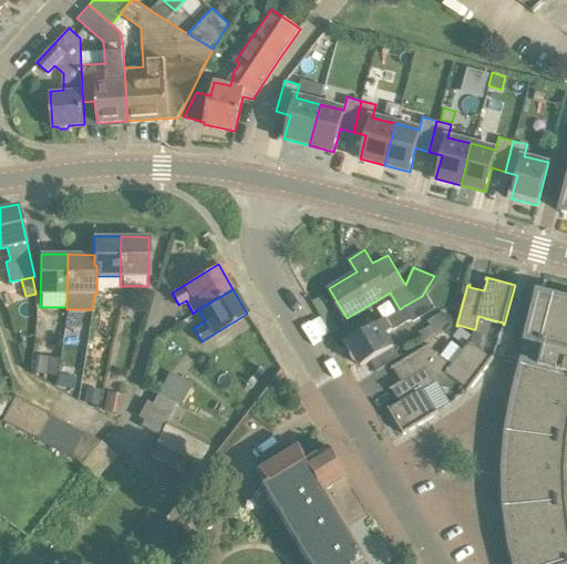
[(566,563),(566,486),(566,469),(566,462),(566,296),(540,289),(529,335),(548,339),(544,357),(524,352),(514,395),(509,419),(506,443),(505,468),(506,504),(511,542),(516,563),(566,563)]
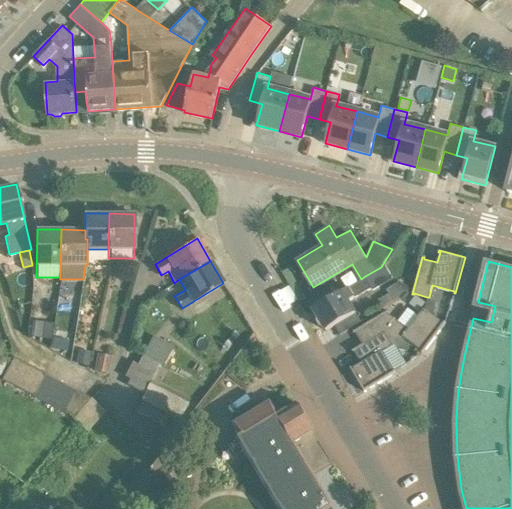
[(321,325),(324,326),(326,329),(334,324),(340,334),(362,320),(350,299),(371,286),(365,276),(361,279),(349,286),(313,307),(319,317),(319,321),(321,325)]
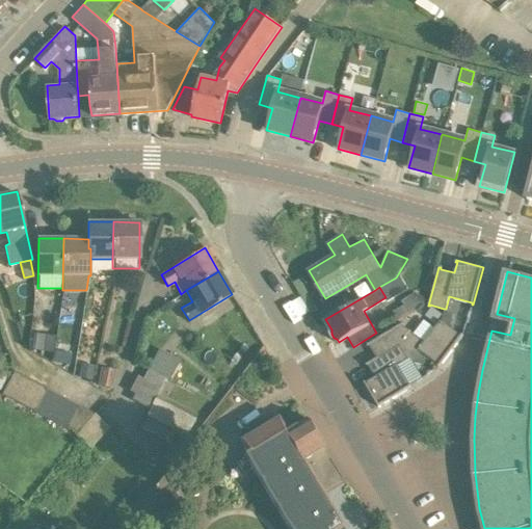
[(394,310),(398,319),(429,300),(415,291),(401,299),(404,303),(394,310)]
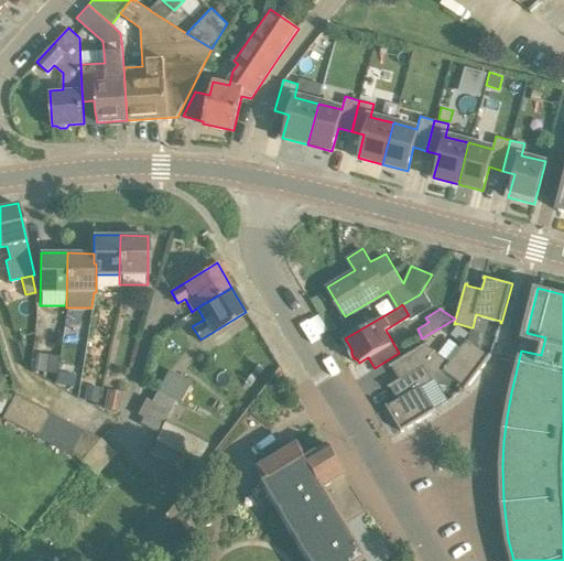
[(469,332),(458,324),(452,334),(462,342),(469,332)]
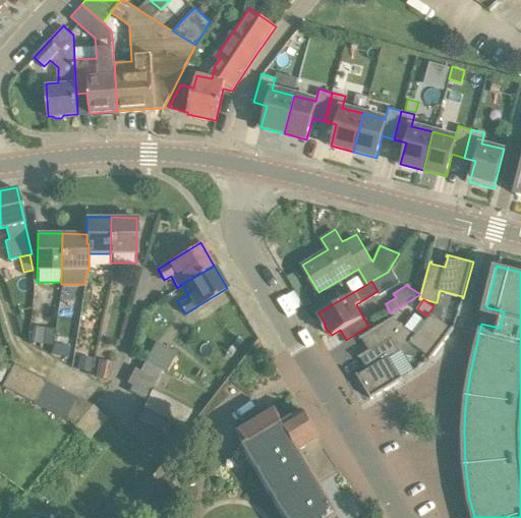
[(435,302),(431,312),(441,320),(445,304),(437,302),(435,302)]
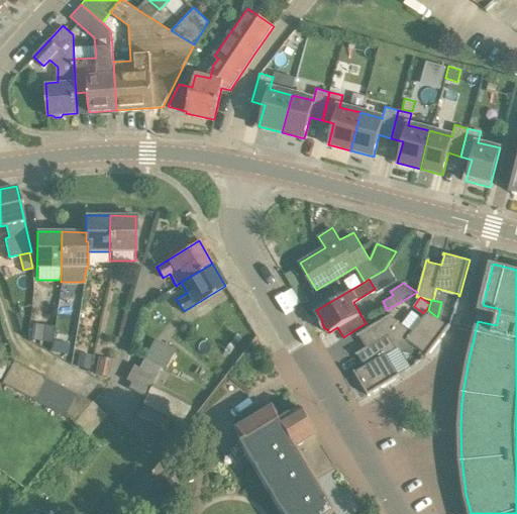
[(437,317),(428,310),(413,331),(392,315),(393,314),(392,313),(379,321),(356,333),(357,335),(359,334),(367,346),(387,334),(395,348),(400,345),(409,341),(418,347),(426,354),(425,355),(427,356),(450,325),(449,324),(448,325),(437,317)]
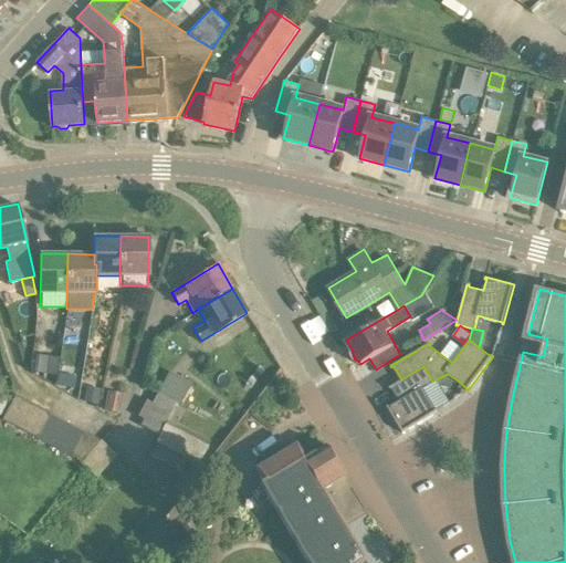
[(33,369),(46,372),(49,354),(35,352),(33,369)]
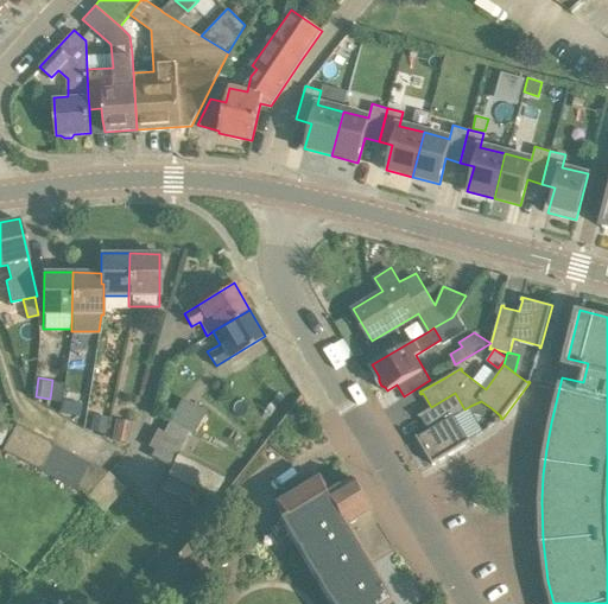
[(464,409),(455,393),(431,407),(418,414),(419,417),(422,415),(430,430),(419,436),(418,434),(416,436),(434,463),(472,440),(470,439),(469,439),(455,415),(464,409)]
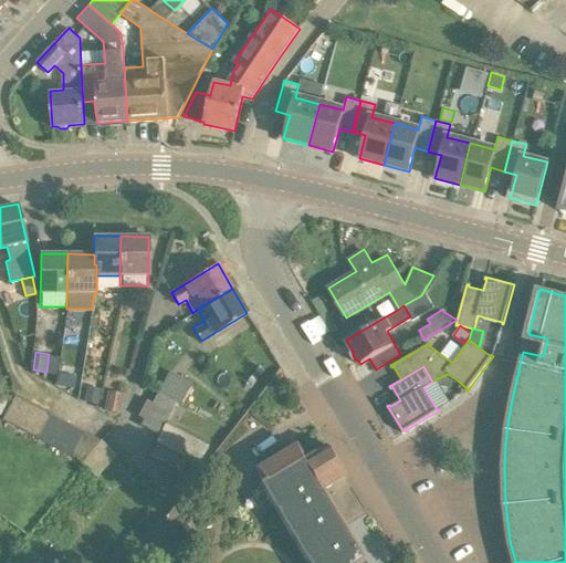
[(177,400),(180,403),(192,383),(169,369),(158,391),(177,400)]
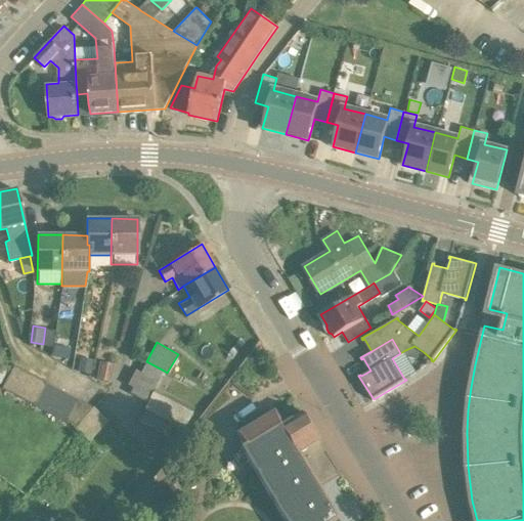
[(55,344),(53,354),(69,357),(71,347),(56,344),(55,344)]
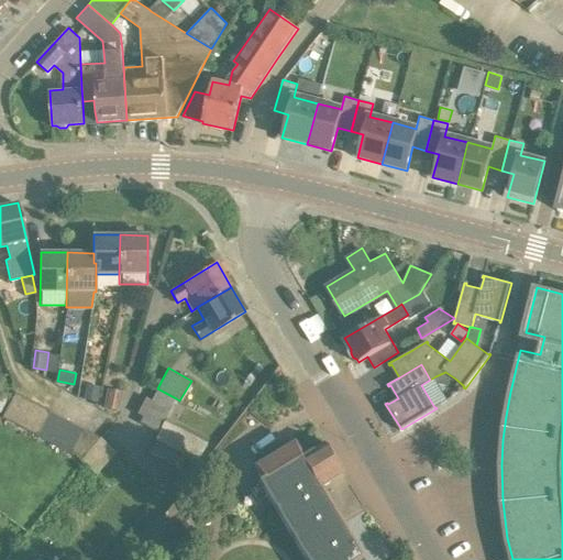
[(446,384),(455,379),(445,372),(435,376),(440,382),(446,384)]
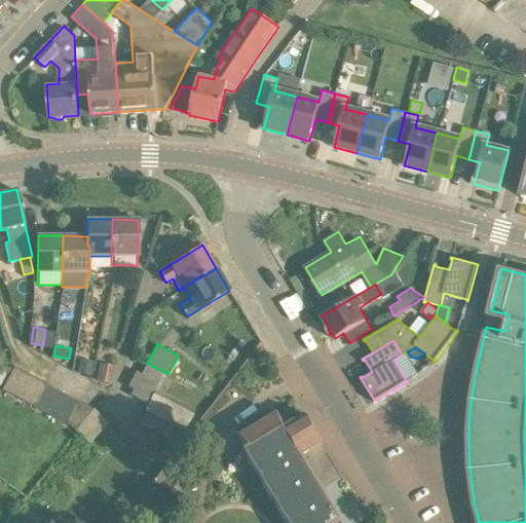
[(80,358),(78,370),(91,373),(94,360),(80,358)]
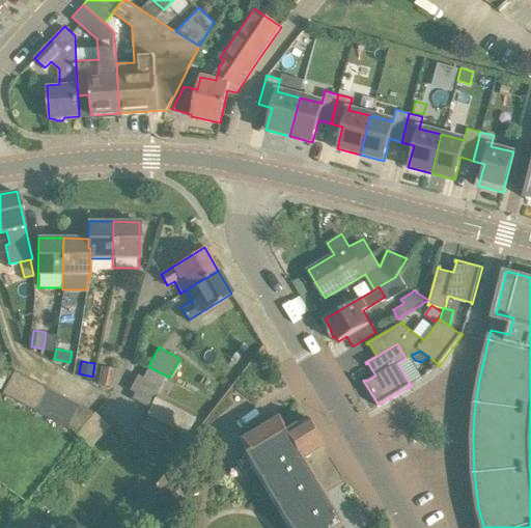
[(113,386),(116,368),(102,365),(98,383),(113,386)]
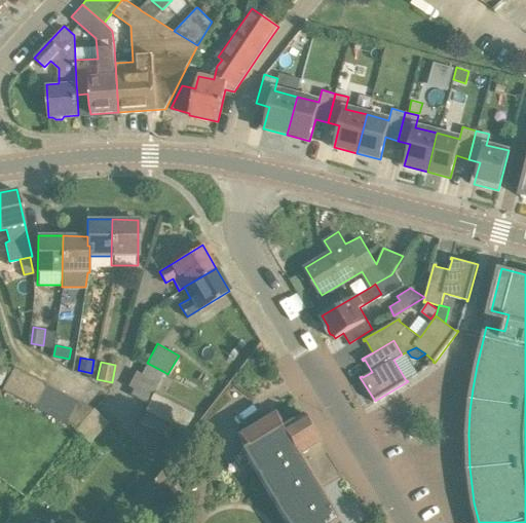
[(7,371),(10,365),(5,363),(2,369),(0,367),(0,383),(1,384),(7,371)]
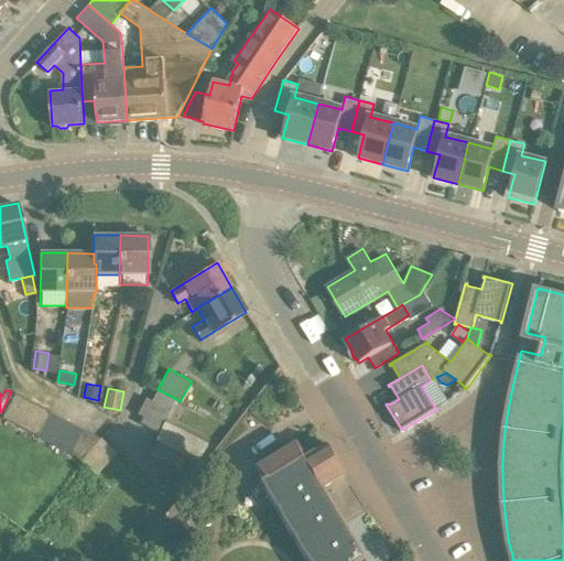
[(176,399),(158,389),(139,422),(159,432),(166,417),(176,399)]
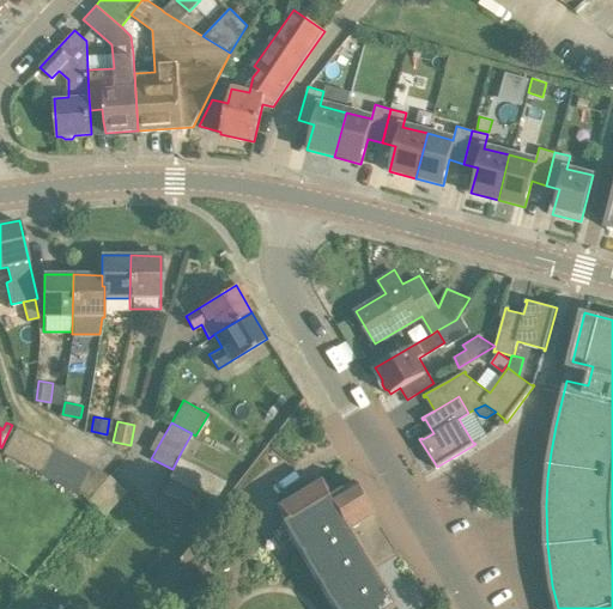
[(1,452),(14,458),(29,431),(17,425),(1,452)]
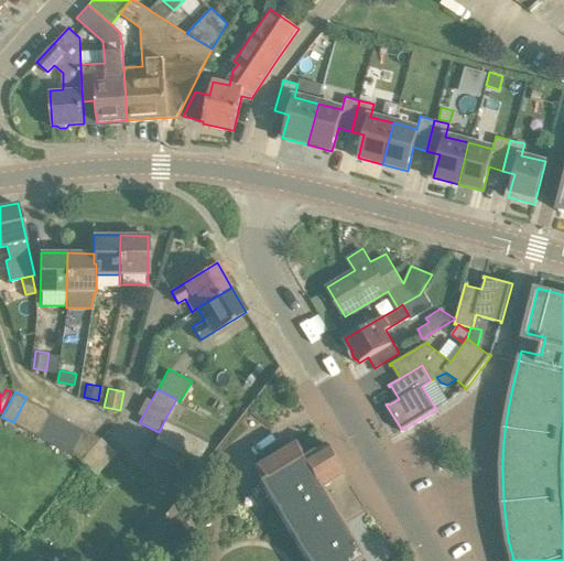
[(26,397),(13,422),(24,429),(38,403),(26,397)]
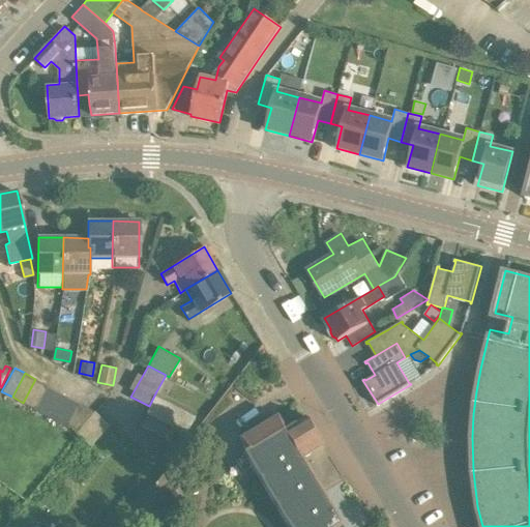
[(23,403),(33,408),(47,384),(35,379),(23,403)]
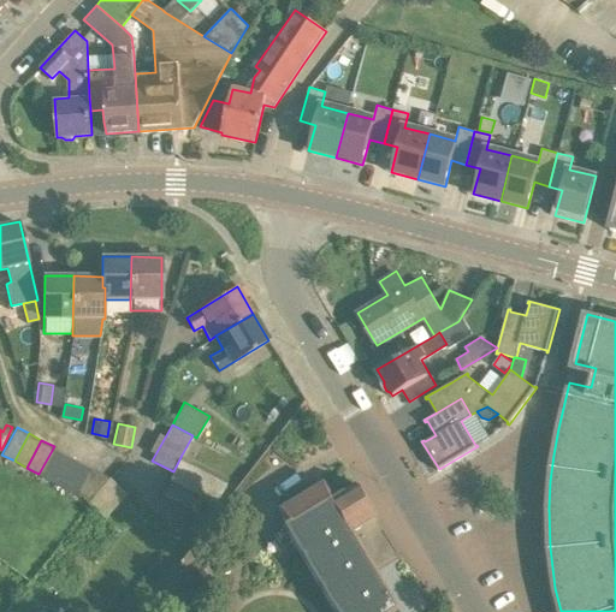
[(39,474),(51,481),(66,453),(54,446),(39,474)]
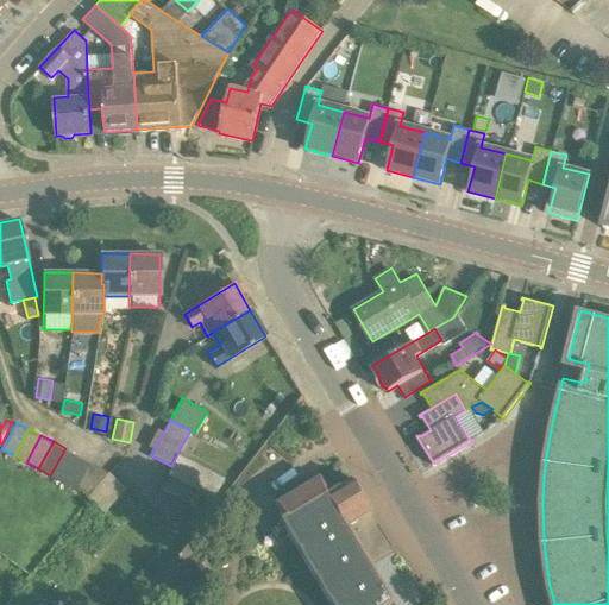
[(50,476),(63,481),(77,454),(66,448),(50,476)]
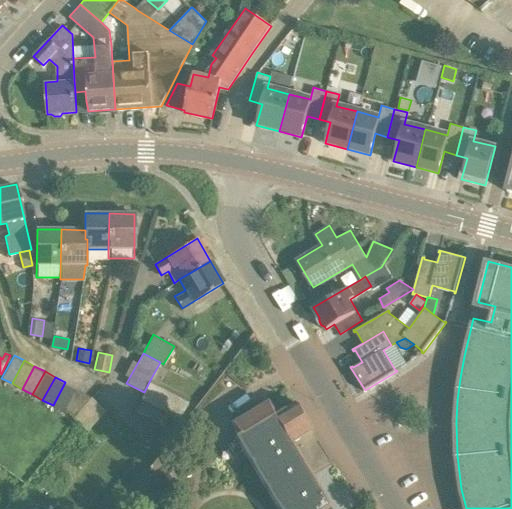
[(190,397),(151,378),(144,392),(141,399),(179,418),(180,419),(190,397)]
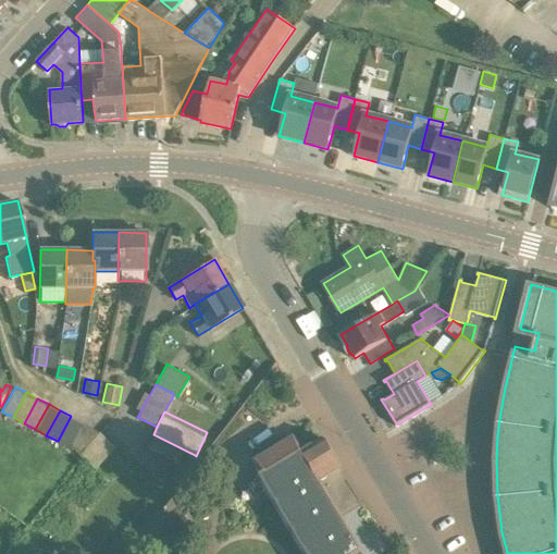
[(58,441),(69,447),(82,422),(71,416),(58,441)]
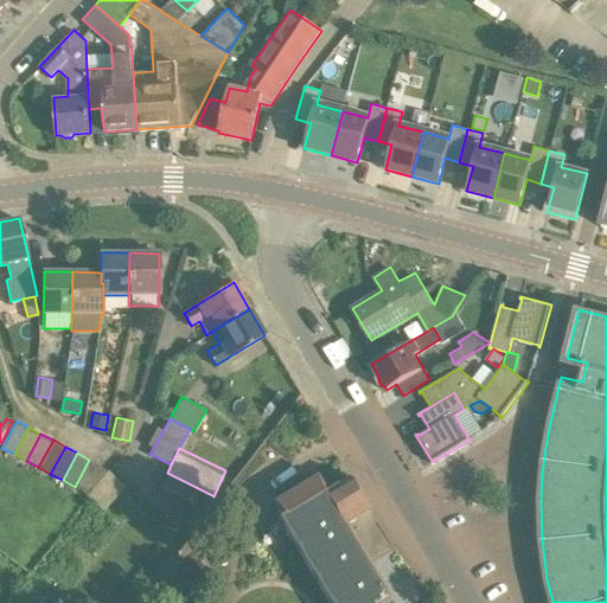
[(75,487),(87,493),(108,469),(89,460),(75,487)]
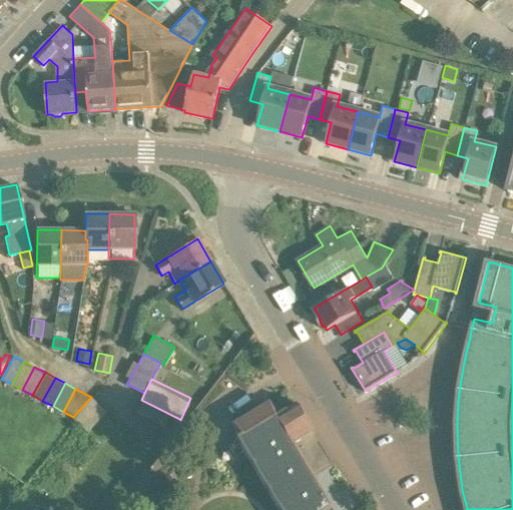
[(141,400),(136,410),(165,427),(173,430),(179,419),(141,400)]
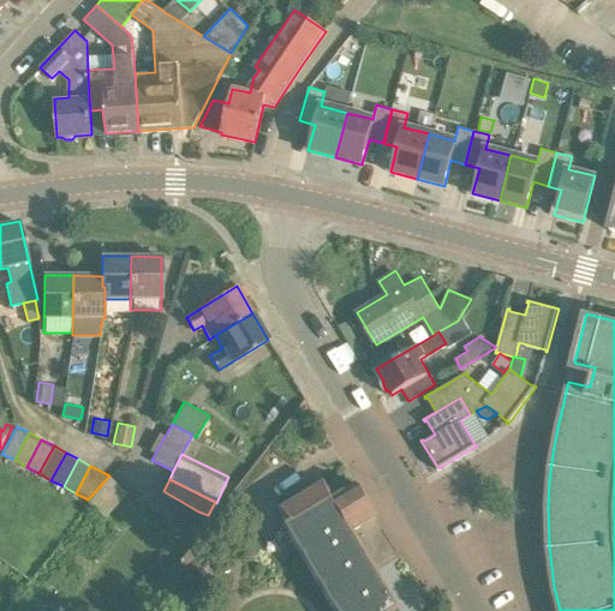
[(348,528),(368,517),(369,516),(369,515),(369,514),(350,483),(329,496),(321,481),(278,507),(286,521),(281,523),(334,610),(389,610),(395,607),(348,528)]
